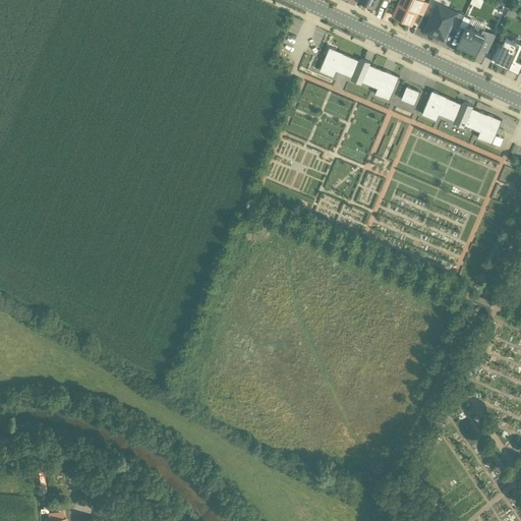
[(360,0),(364,2),(365,0),(368,1),(367,3),(379,8),(382,0),(360,0)]
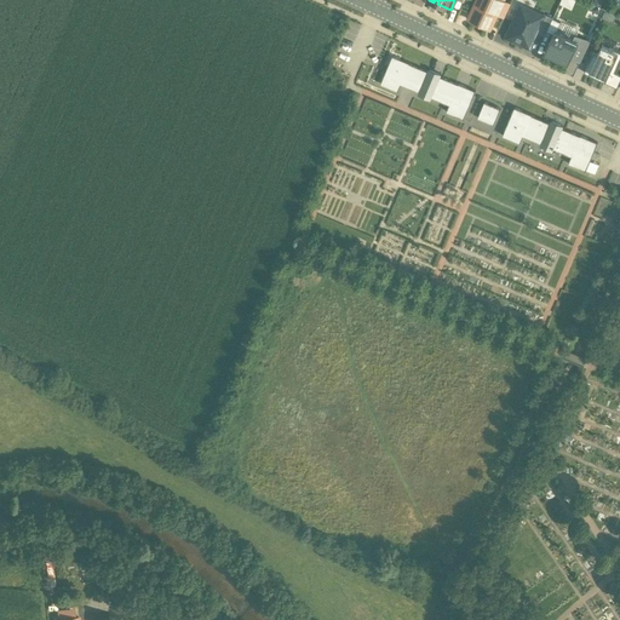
[(477,0),(469,18),(491,28),(498,12),(504,0),(503,0),(477,0)]
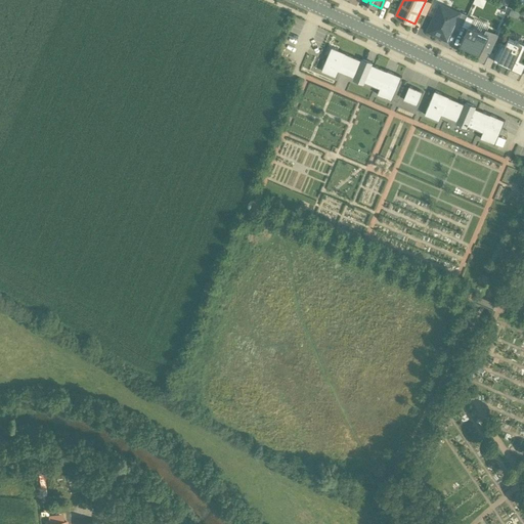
[(426,0),(421,10),(427,13),(432,3),(426,0)]
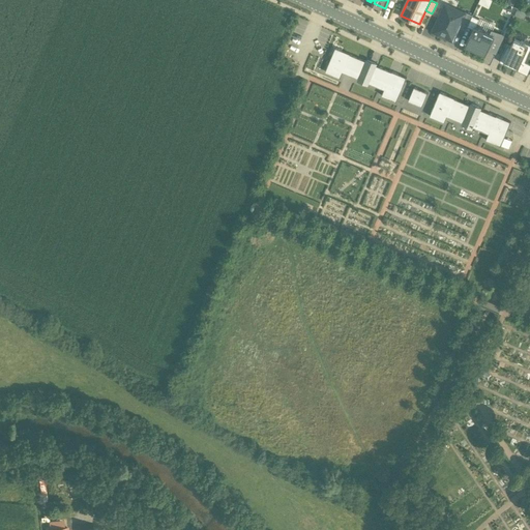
[(445,4),(434,31),(452,39),(459,26),(463,18),(465,13),(445,4)]
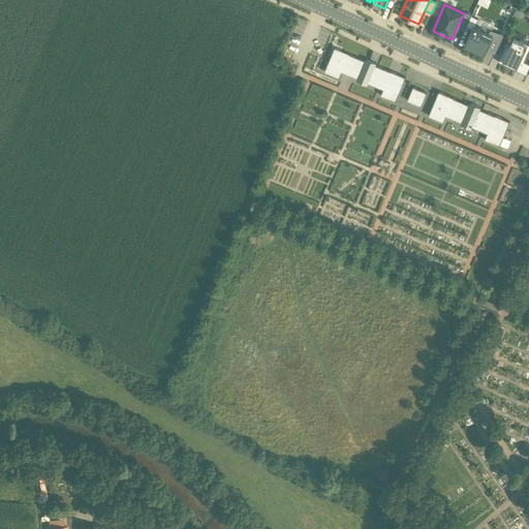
[(472,14),(464,11),(464,13),(462,18),(469,22),(472,14)]
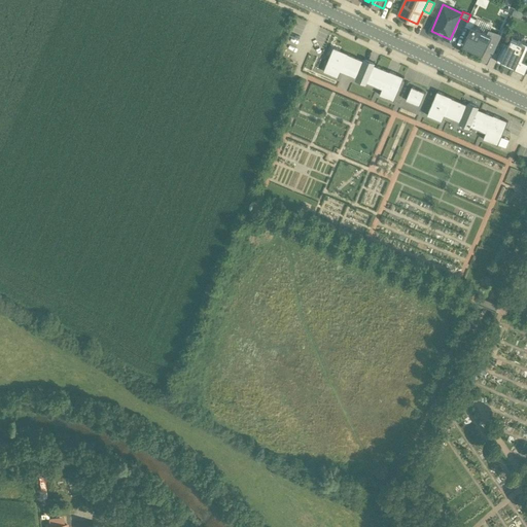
[(467,22),(460,18),(456,26),(463,30),(467,22)]
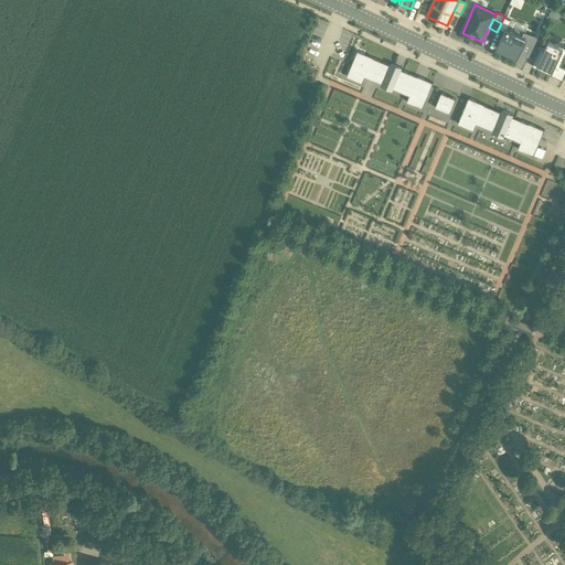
[(524,34),(507,27),(498,46),(518,56),(520,51),(526,36),(524,34)]
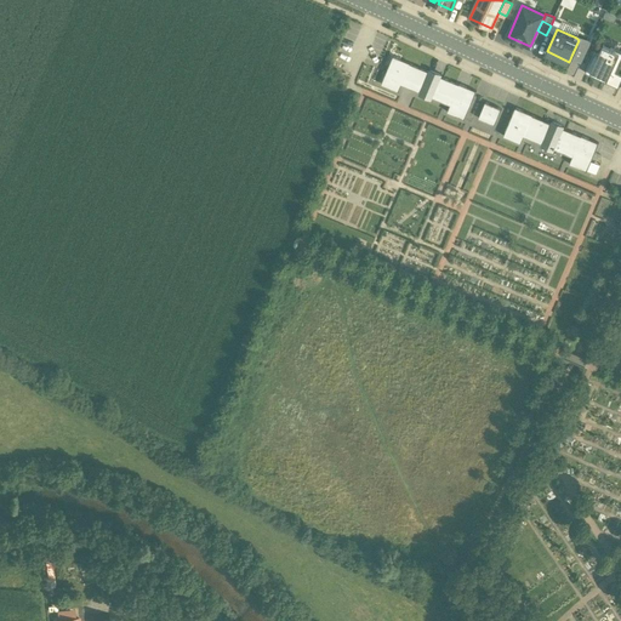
[(591,41),(577,35),(576,38),(579,40),(571,56),(582,62),(591,41)]
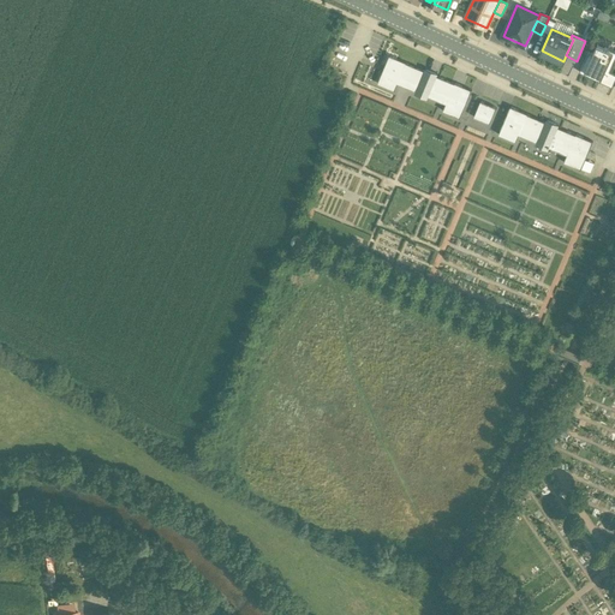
[(614,51),(598,43),(593,53),(589,51),(579,71),(592,77),(593,76),(601,78),(602,79),(603,77),(607,78),(610,71),(614,60),(614,51)]
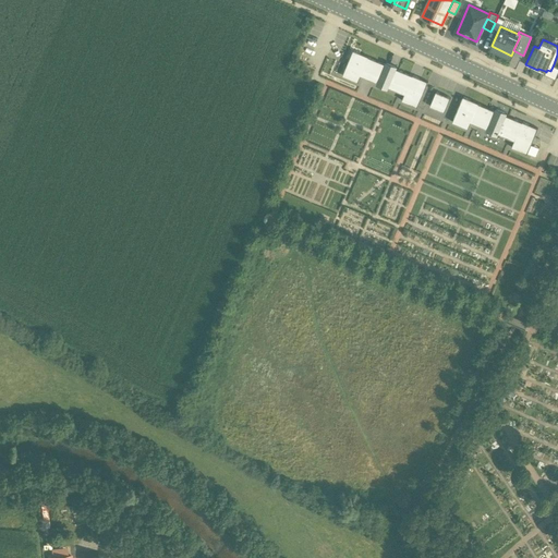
[(399,70),(396,69),(397,67),(386,62),(385,63),(361,52),(353,50),(342,75),(359,83),(361,76),(377,83),(376,85),(387,89),(388,87),(404,95),(402,100),(417,107),(428,82),(421,79),(412,74),(412,75),(409,74),(399,70)]
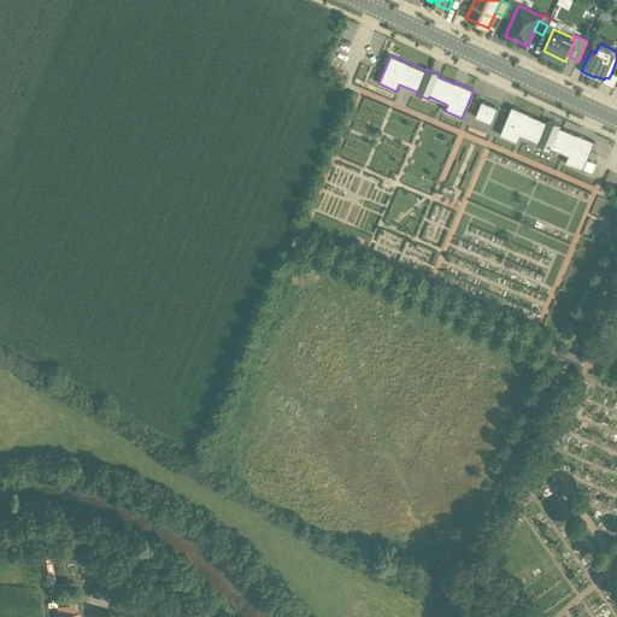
[(616,81),(616,72),(612,71),(609,78),(605,77),(604,80),(603,78),(601,81),(615,87),(616,81)]
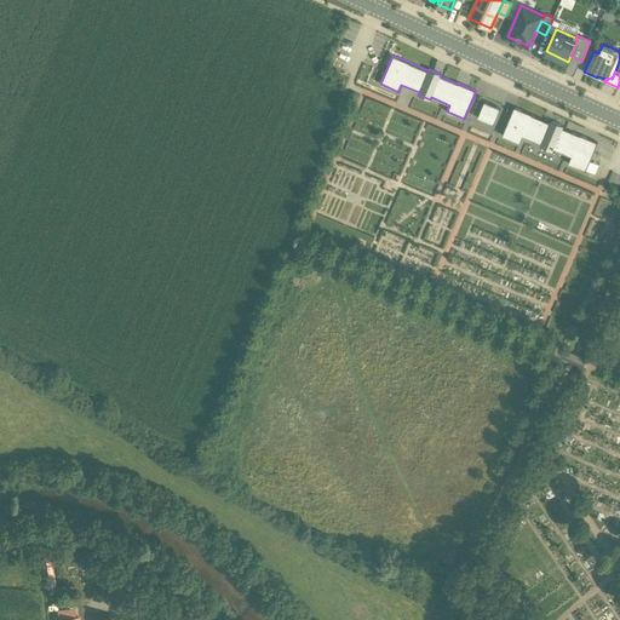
[(484,102),(477,118),(494,125),(501,108),(484,102)]
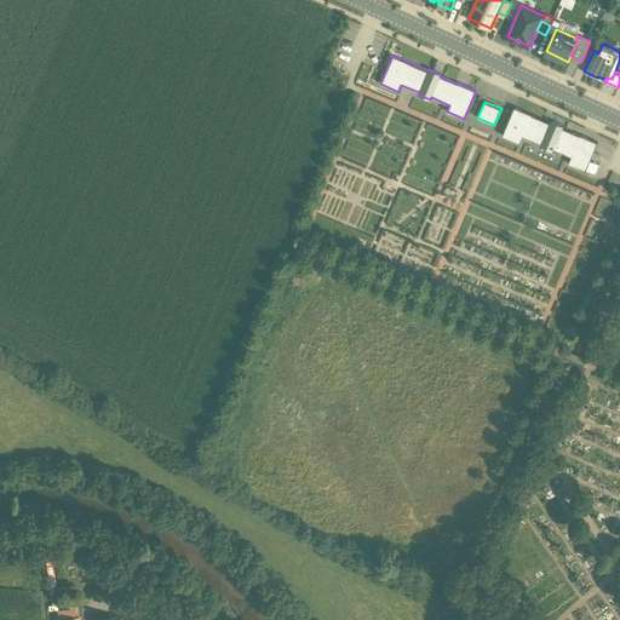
[(532,114),(515,107),(503,136),(520,143),(523,136),(541,144),(540,145),(552,150),(554,148),(572,156),(568,164),(586,171),(598,143),(581,135),(580,136),(564,128),(562,127),(563,126),(551,120),(550,122),(543,120),(532,115),(532,114)]
